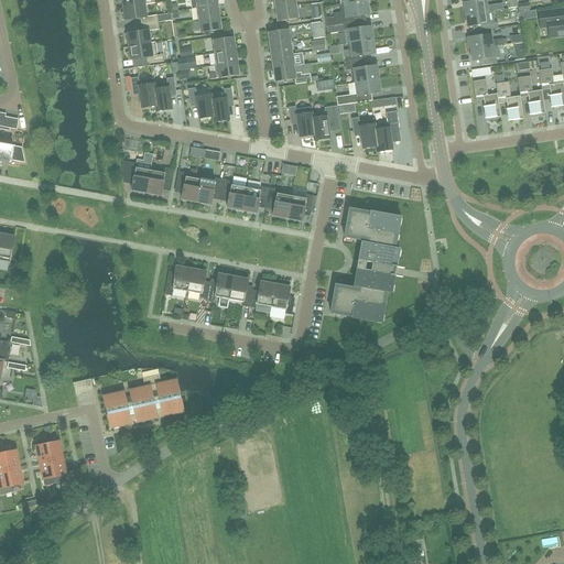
[(216,0),(191,0),(192,9),(197,8),(217,6),(216,0)]
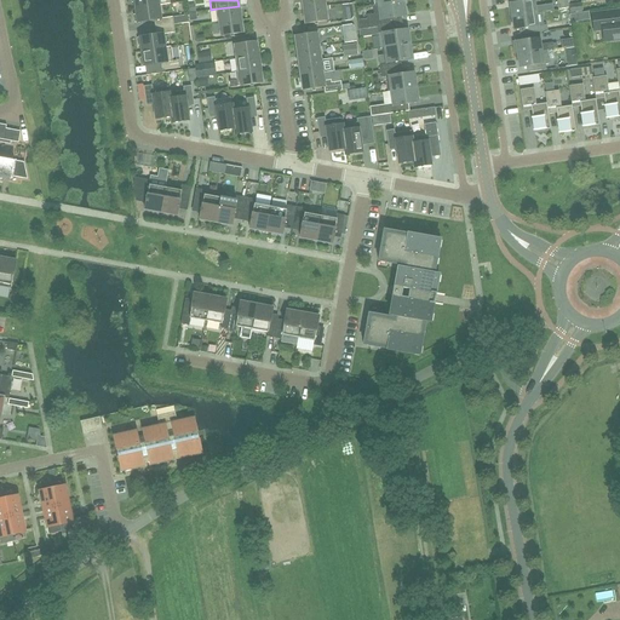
[(323,0),(302,0),(304,11),(326,7),(323,0)]
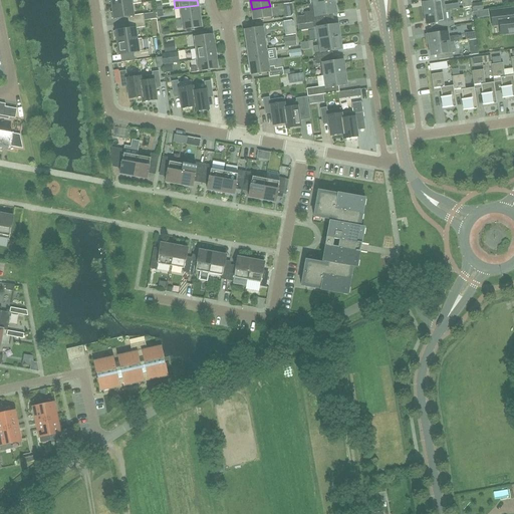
[(458,3),(443,5),(442,0),(423,3),(424,14),(444,11),(449,10),(459,9),(458,3)]
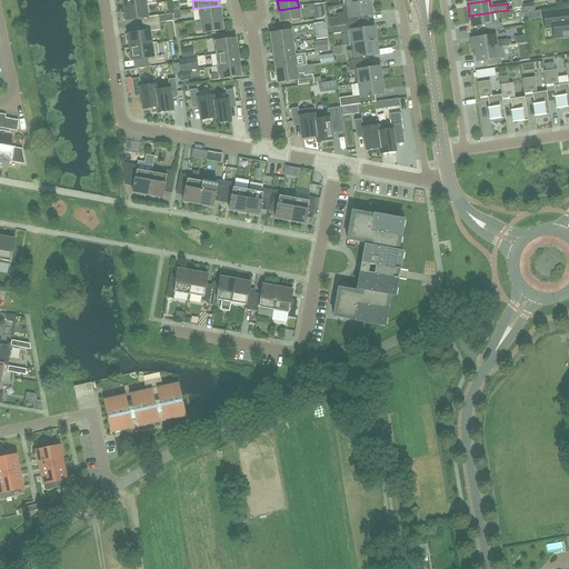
[(347,26),(360,23),(359,17),(372,16),(370,1),(342,6),(343,13),(337,15),(338,26),(347,25),(347,26)]
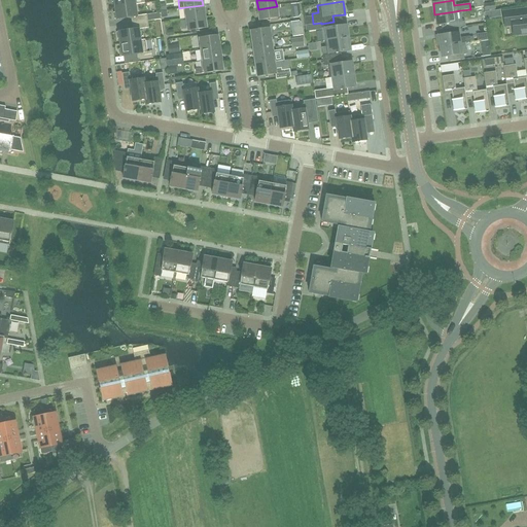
[(115,12),(113,13),(114,19),(116,19),(116,20),(133,16),(134,23),(148,21),(147,14),(137,16),(135,4),(114,7),(115,12)]
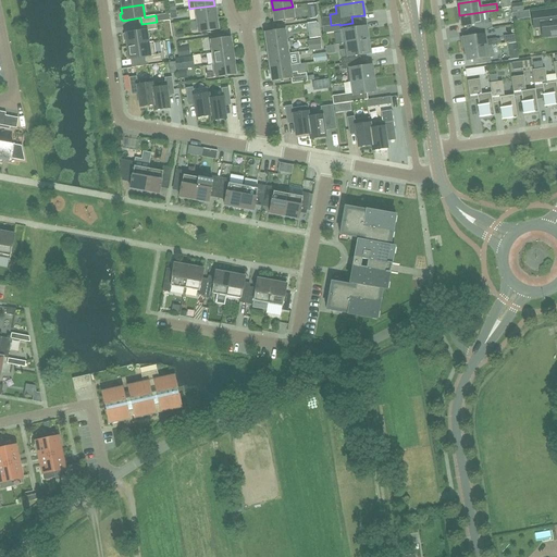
[(217,16),(214,5),(195,8),(197,20),(217,16)]
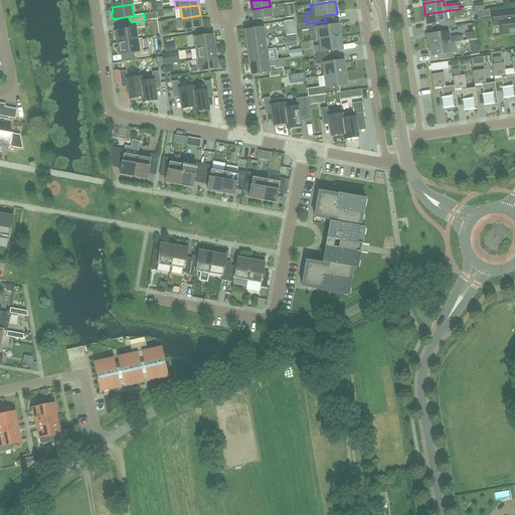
[(253,20),(272,17),(271,6),(252,9),(253,20)]
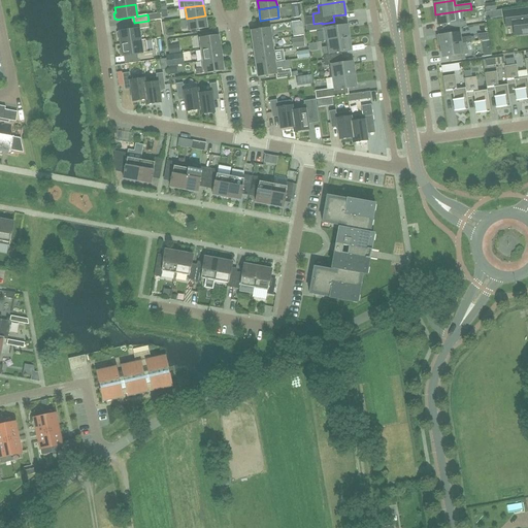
[(527,8),(503,12),(505,26),(513,26),(514,35),(527,33),(527,8)]
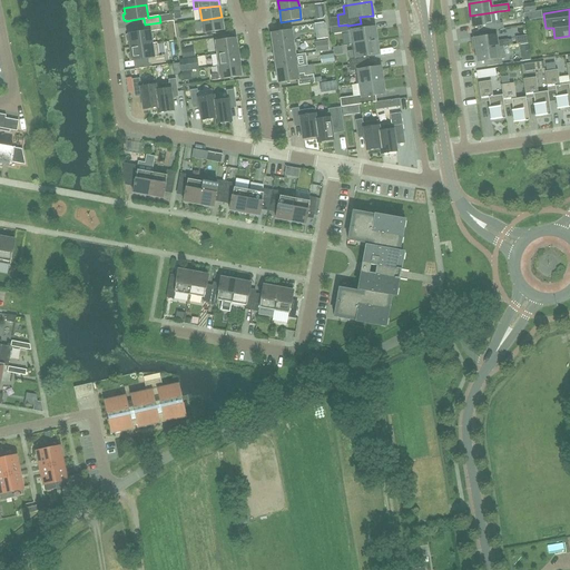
[(492,12),(470,16),(472,28),(478,27),(493,25),(494,30),(503,28),(502,23),(502,21),(500,21),(498,11),(492,12)]
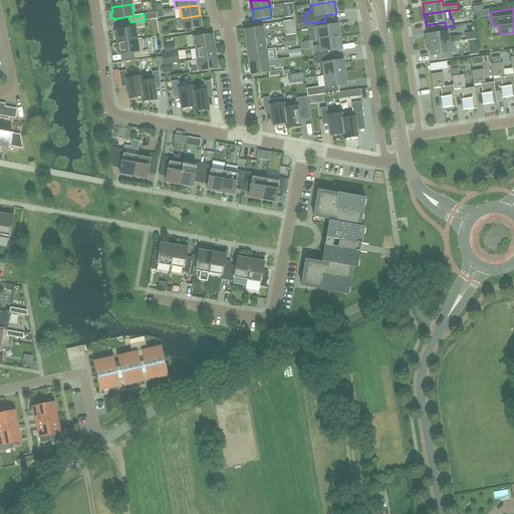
[(182,18),(183,30),(202,27),(200,15),(182,18)]
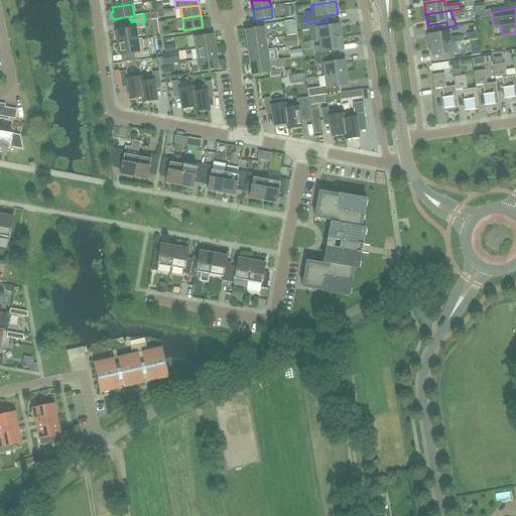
[(117,37),(118,42),(137,40),(137,39),(135,28),(146,27),(145,20),(131,22),(132,29),(116,31),(116,32),(114,32),(115,38),(117,37)]
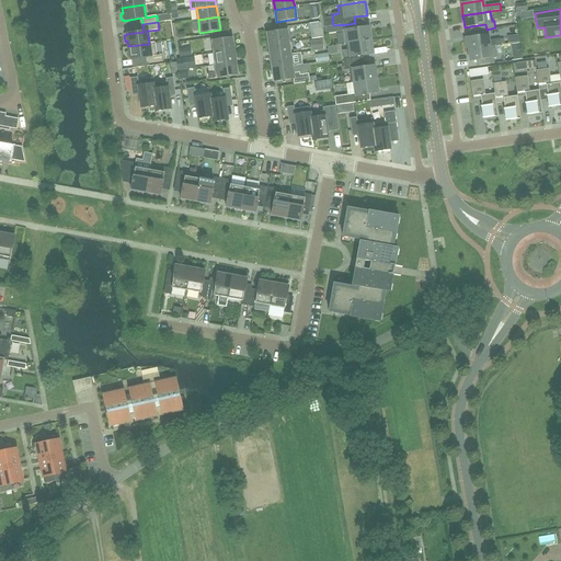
[(355,23),(342,25),(344,44),(345,44),(370,41),(368,27),(358,29),(356,29),(355,23)]
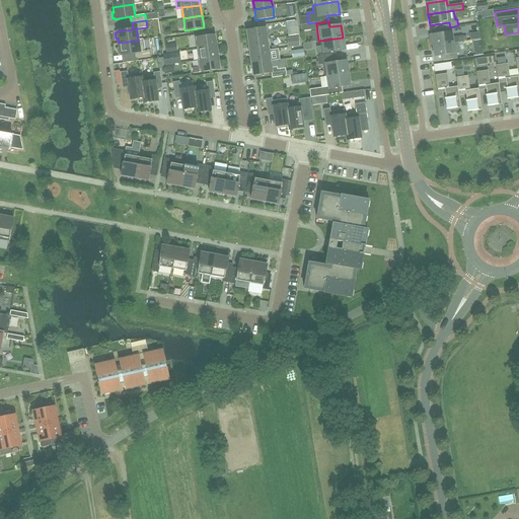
[(267,40),(265,27),(246,30),(248,42),(267,40)]
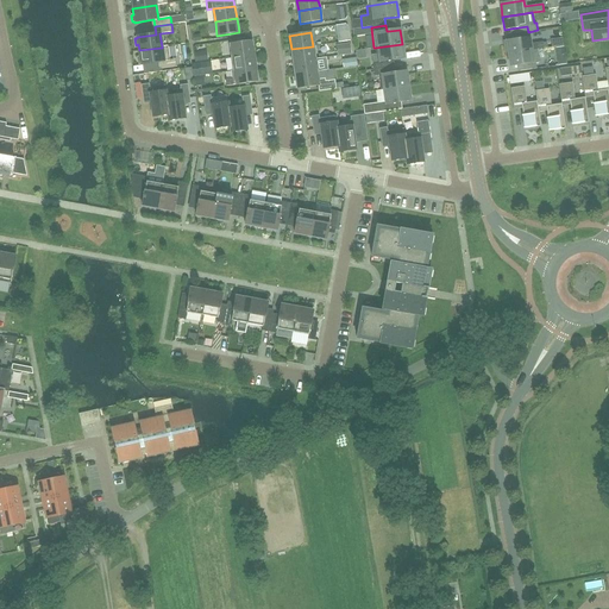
[(508,52),(508,54),(531,51),(531,50),(544,49),(542,42),(531,44),(529,37),(519,39),(518,36),(506,38),(506,41),(503,42),(504,52),(508,52)]
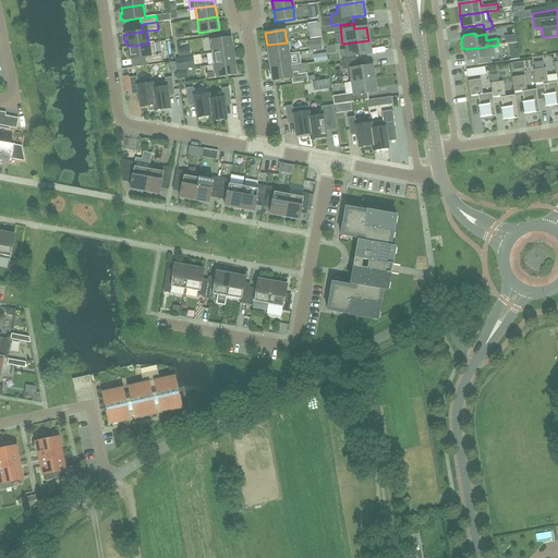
[(211,53),(232,50),(230,37),(209,40),(211,53)]
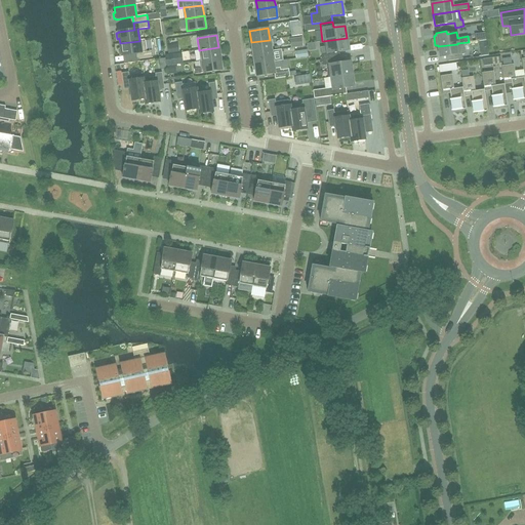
[(324,47),(321,47),(322,61),(337,57),(336,52),(349,50),(347,38),(323,41),(324,47)]
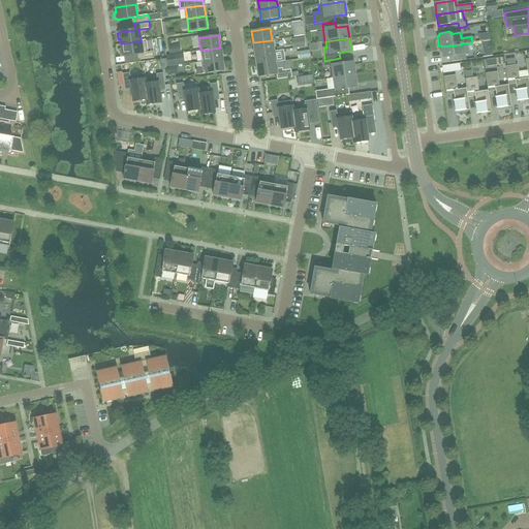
[(122,56),(138,54),(139,60),(154,58),(153,52),(147,52),(146,40),(141,40),(141,41),(121,43),(121,50),(119,50),(120,56),(122,56)]
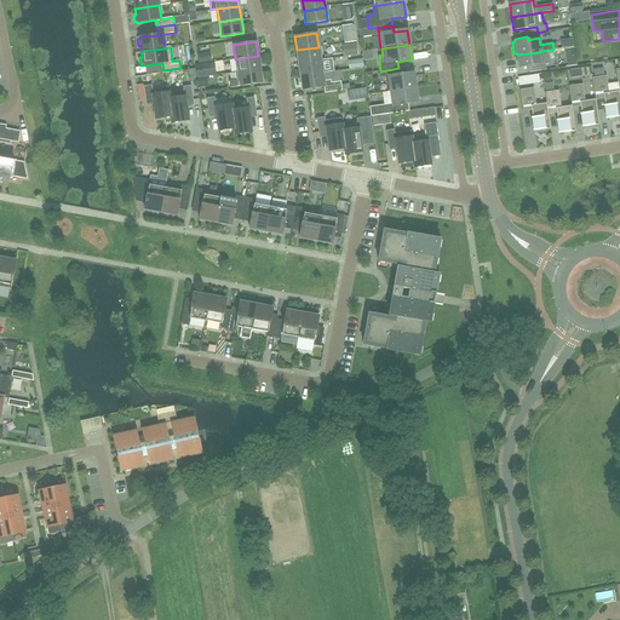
[(319,47),(297,50),(298,63),(320,61),(319,47)]
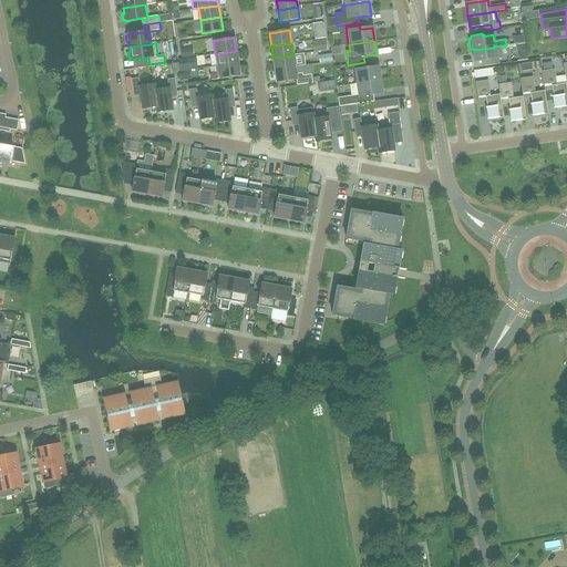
[(525,43),(517,44),(517,51),(519,61),(527,60),(525,43)]
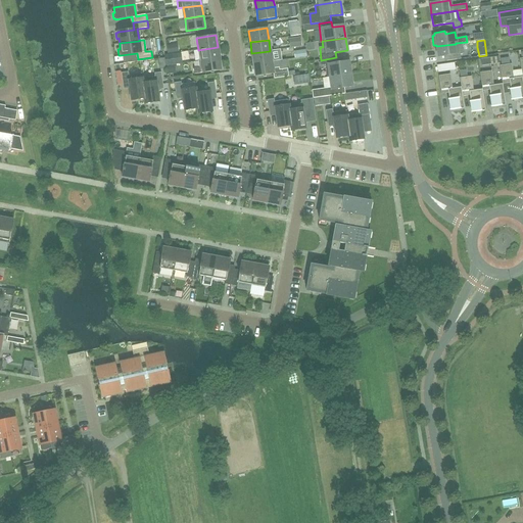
[(456,44),(436,46),(437,57),(445,56),(446,60),(461,58),(460,54),(463,54),(462,43),(456,44)]
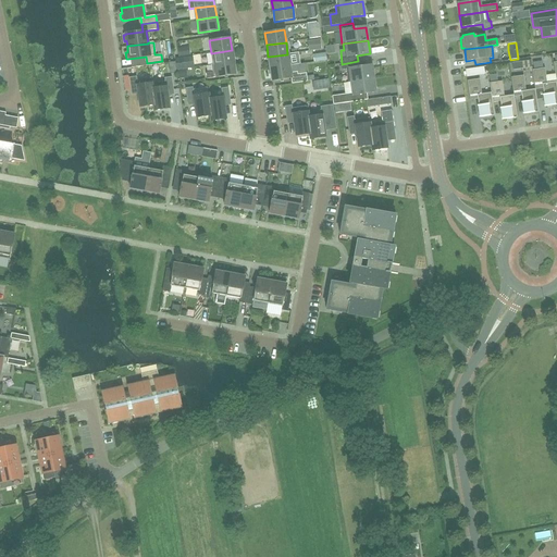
[(211,65),(234,62),(232,50),(211,53),(212,64),(211,64),(211,65)]
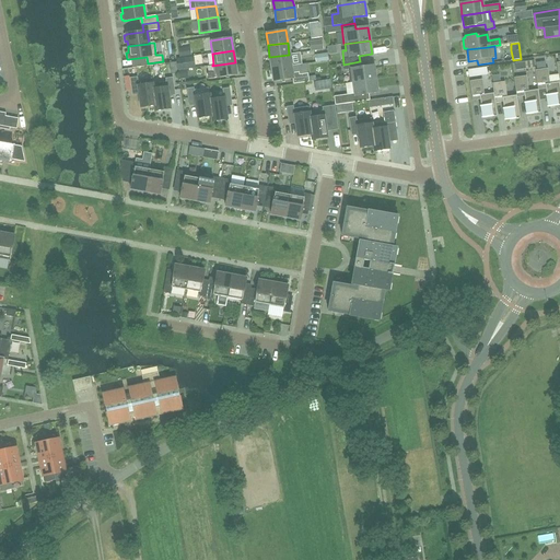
[(315,62),(328,60),(327,53),(314,55),(315,62)]
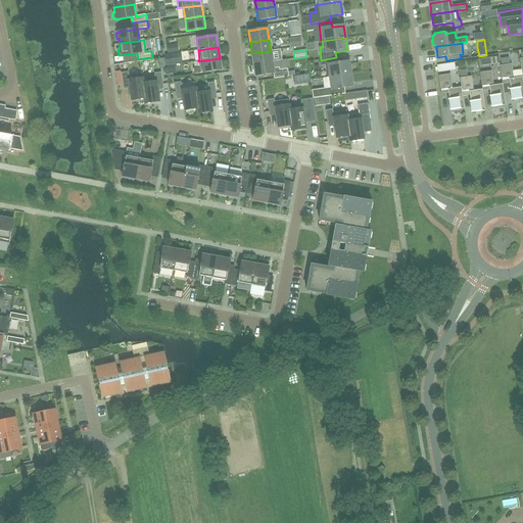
[(270,51),(251,53),(253,65),(272,62),(270,51)]
